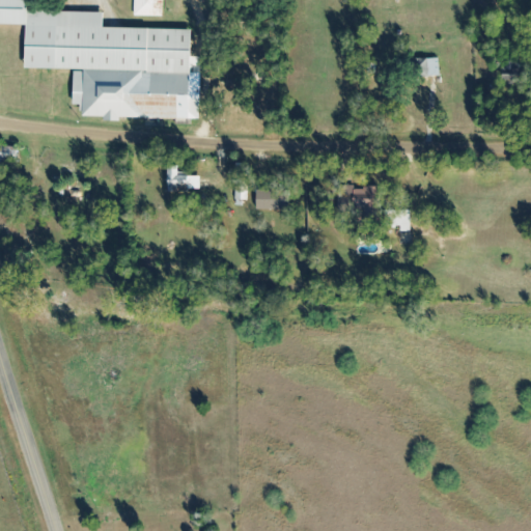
[(190,70),(73,67),(25,66),(25,24),(0,23),(0,0),(25,0),(25,10),(57,10),(101,11),(101,28),(123,28),(190,29),(190,70)]
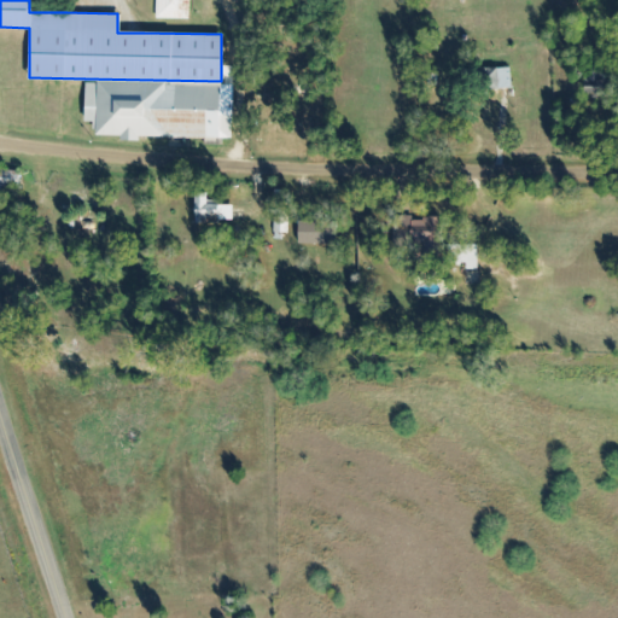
[(187,0),(187,18),(156,18),(156,0),(187,0)]
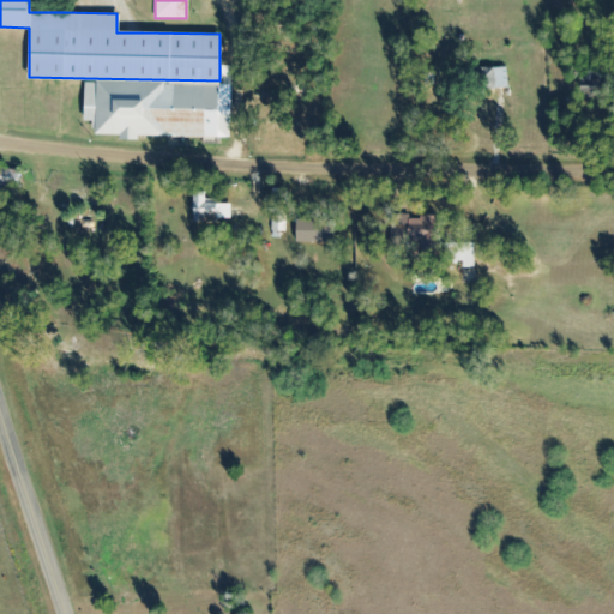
[(506,86),(476,88),(475,67),(505,66),(506,86)]
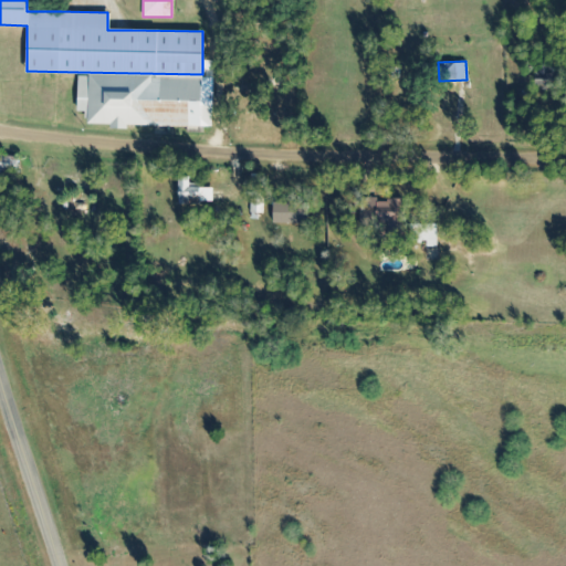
[(202,74),(209,74),(208,124),(126,123),(126,129),(109,128),(109,123),(86,122),(86,111),(77,111),(77,72),(202,74)]
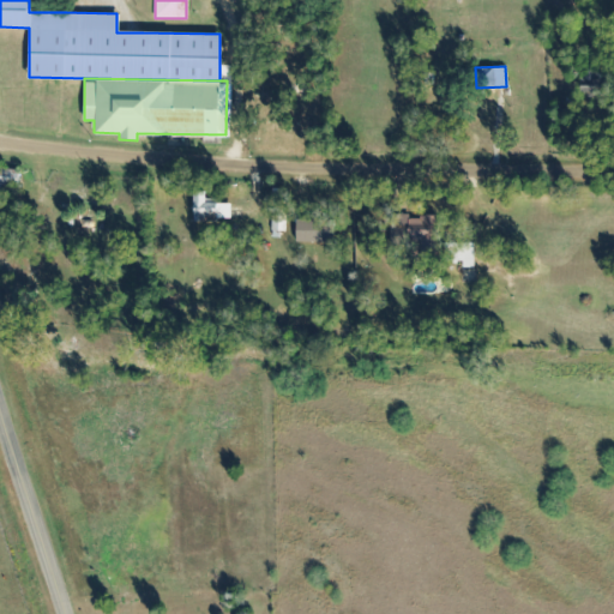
[(0,168),(0,185),(16,187),(18,170),(0,168)]
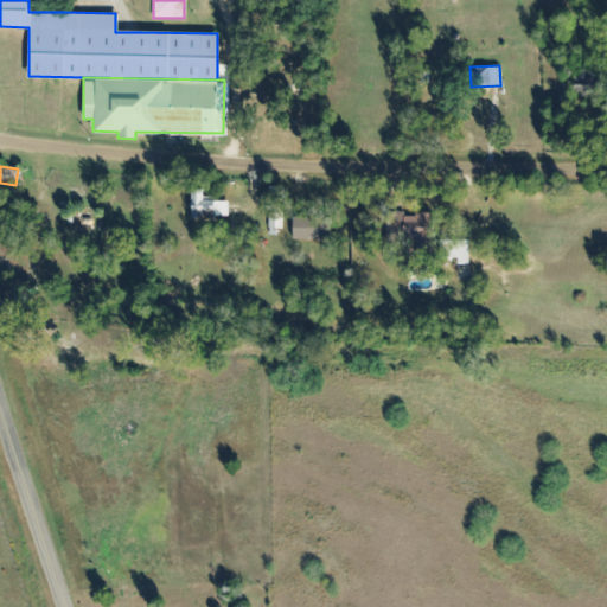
[(192,218),(198,218),(228,217),(228,191),(213,191),(213,179),(191,180),(191,190),(192,218)]
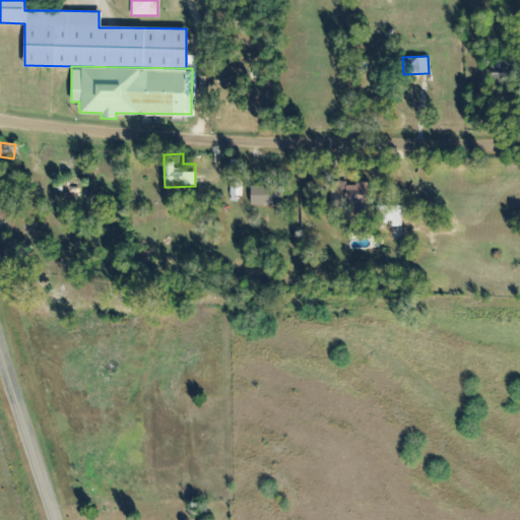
[(242,194),(230,194),(230,173),(242,174),(242,194)]
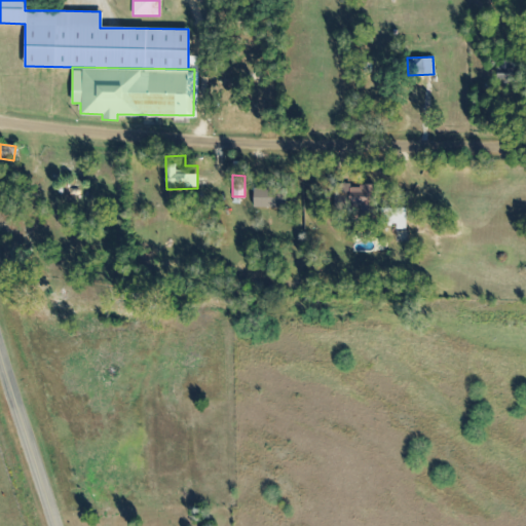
[(328,181),(328,202),(368,202),(368,181),(358,181),(358,185),(346,185),(346,180),(328,181)]
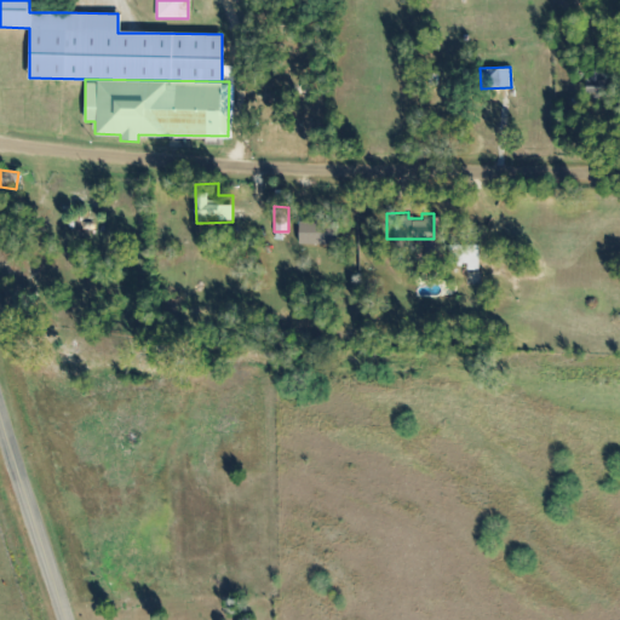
[(297,217),(297,240),(333,240),(333,217),(297,217)]
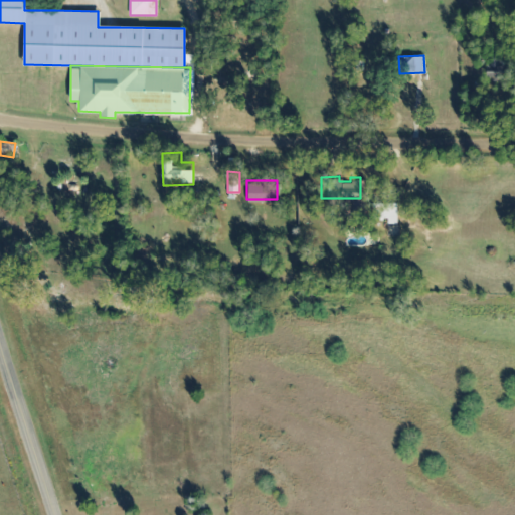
[(396,223),(384,223),(384,215),(372,215),(372,197),(395,197),(396,223)]
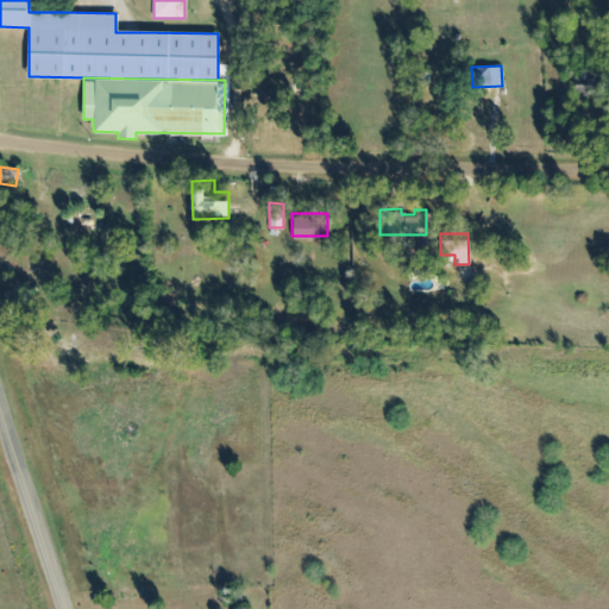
All buildings are outlined.
